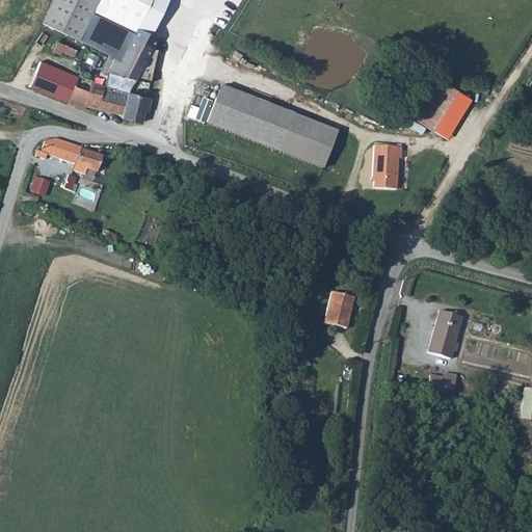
[(157,38),(151,35),(166,0),(49,0),(40,22),(79,42),(109,56),(104,67),(136,80),(150,83),(152,74),(141,71),(147,58),(157,38)]
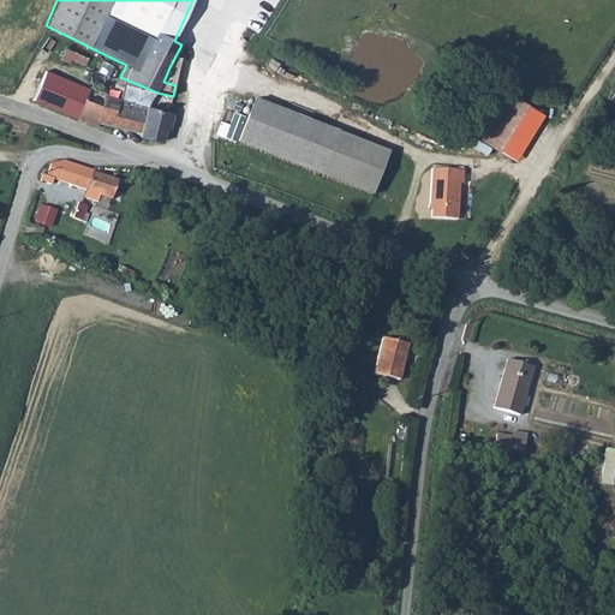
[(88,59),(65,49),(59,60),(70,64),(71,60),(84,66),(88,59)]
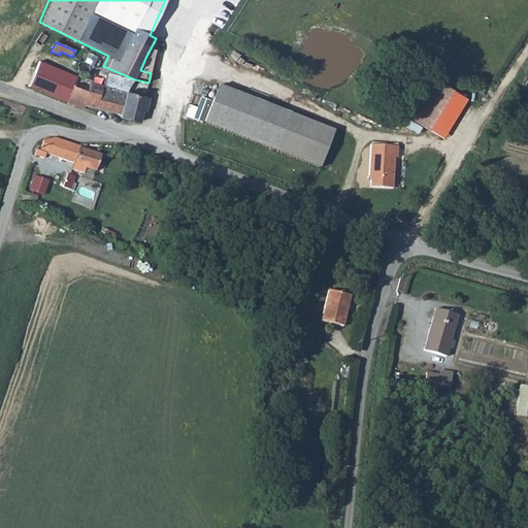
[(135,79),(103,66),(100,72),(100,75),(105,78),(103,86),(90,83),(85,105),(121,114),(121,118),(140,122),(142,110),(146,111),(150,99),(127,93),(135,79)]
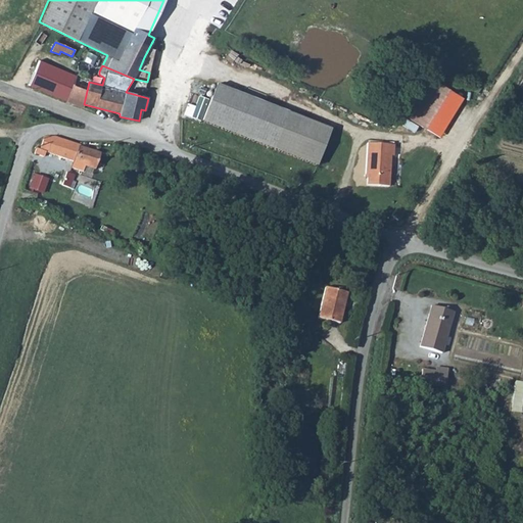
[(36,69),(29,86),(83,108),(84,104),(89,82),(90,80),(74,74),(70,83),(56,78),(36,69)]
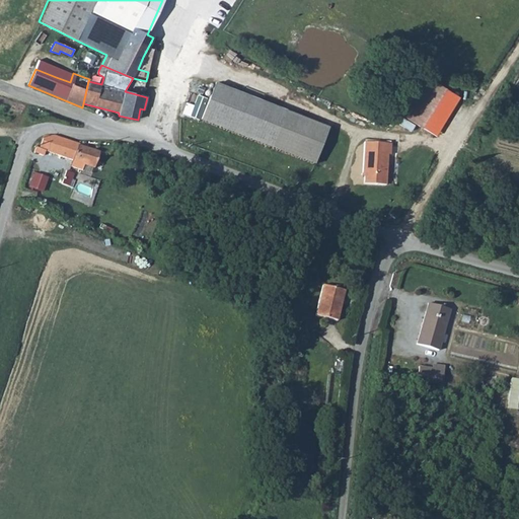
[(425,75),(400,116),(419,127),(444,87),(425,75)]
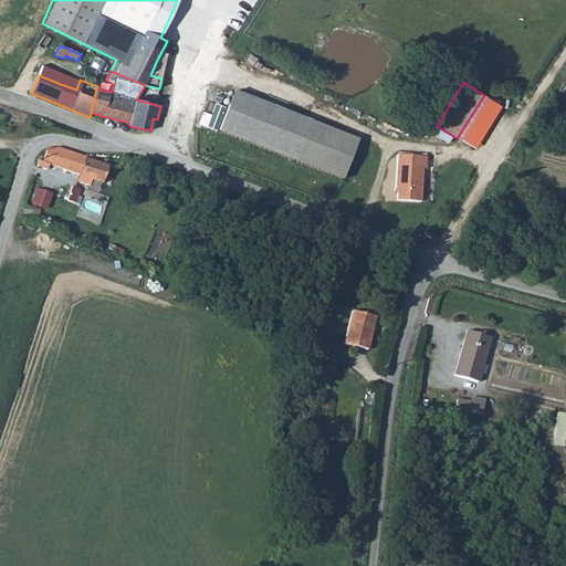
[(236,91),(220,130),(343,179),(358,139),(236,91)]
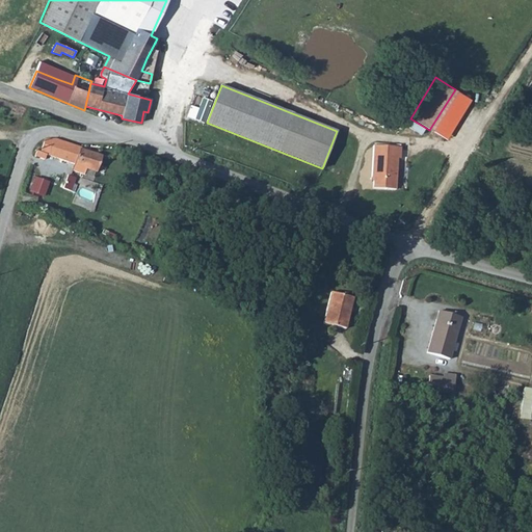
[(84,176),(86,169),(97,173),(102,157),(81,150),(81,149),(55,139),(45,140),(41,152),(37,151),(35,157),(45,160),(47,156),(75,165),(72,171),(84,176)]
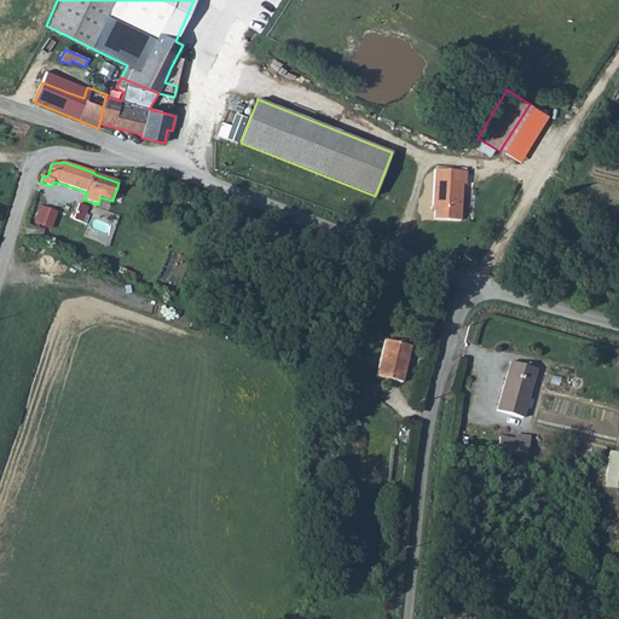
[(434,220),(461,221),(463,185),(466,185),(467,172),(435,169),(433,207),(435,207),(434,220)]
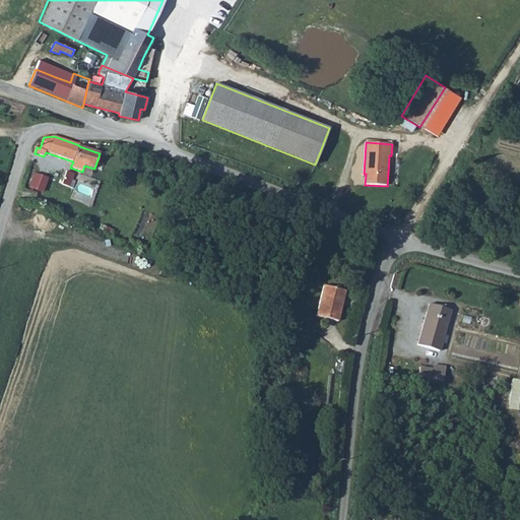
[(74,175),(66,172),(62,185),(69,188),(74,175)]
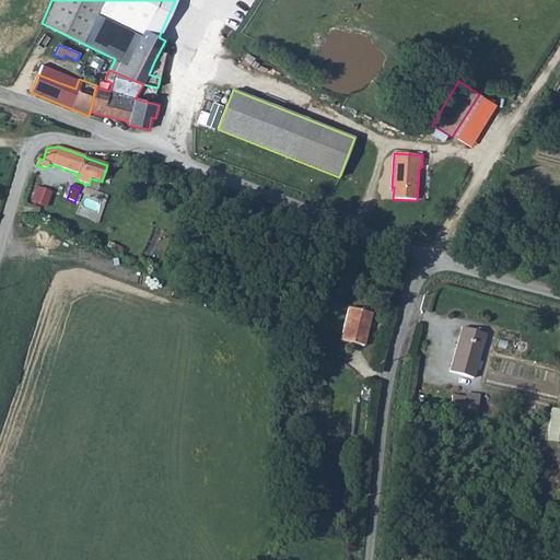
[(349,308),(340,340),(364,347),(373,314),(349,308)]
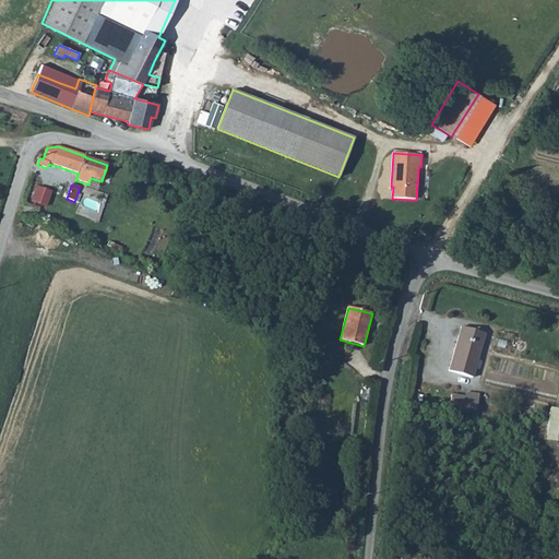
[(461,328),(449,371),(473,378),(485,334),(461,328)]
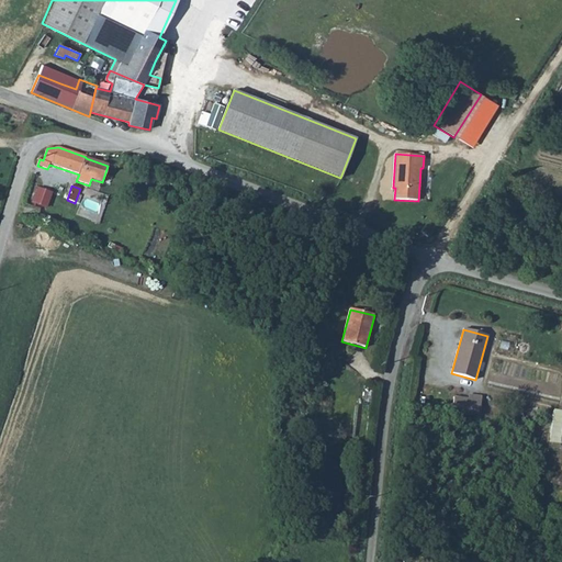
[(453,397),(452,407),(468,409),(469,400),(453,397)]
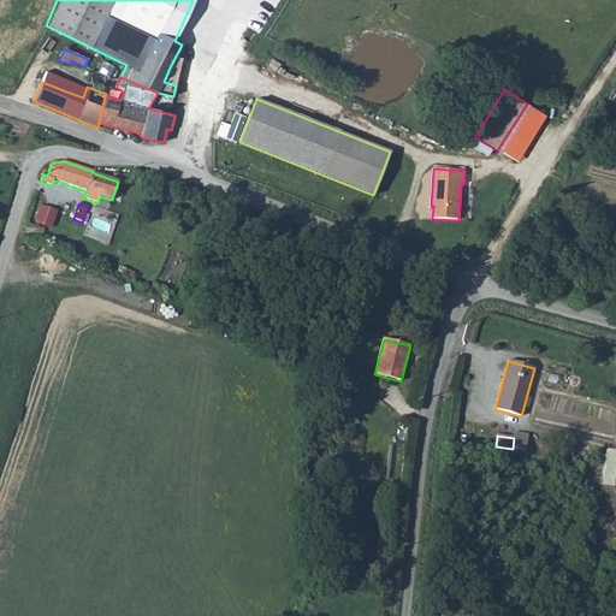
[(615,448),(606,448),(603,483),(615,484),(615,448)]
